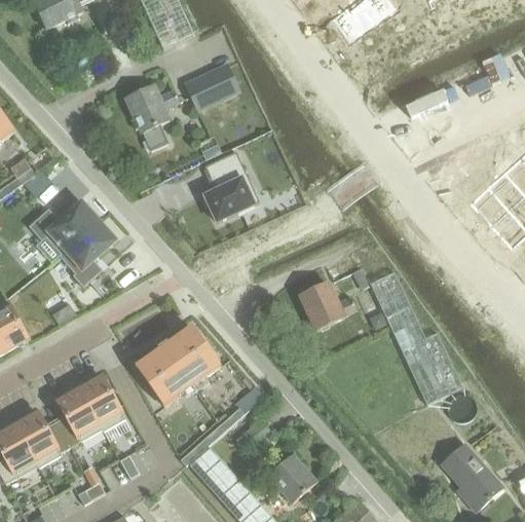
[(33,0),(46,28),(81,11),(77,3),(83,0),(33,0)]
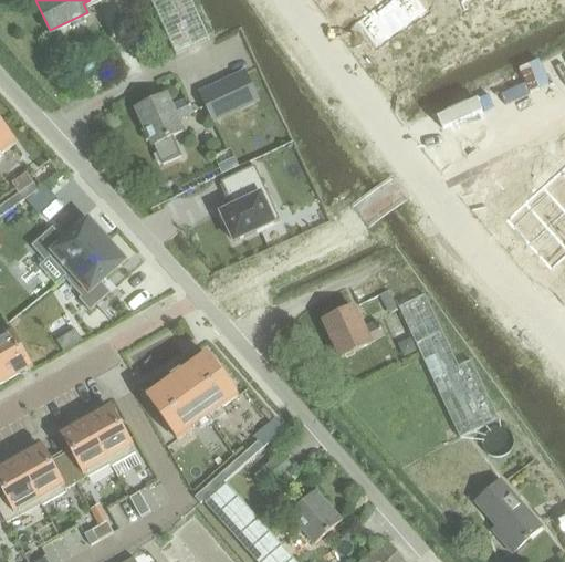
[(154,0),(177,52),(208,38),(190,0),(154,0)]
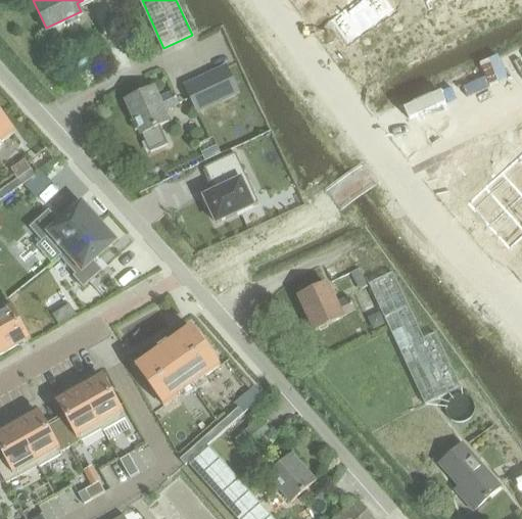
[(350,0),(328,16),(345,40),(384,11),(376,0),(350,0)]
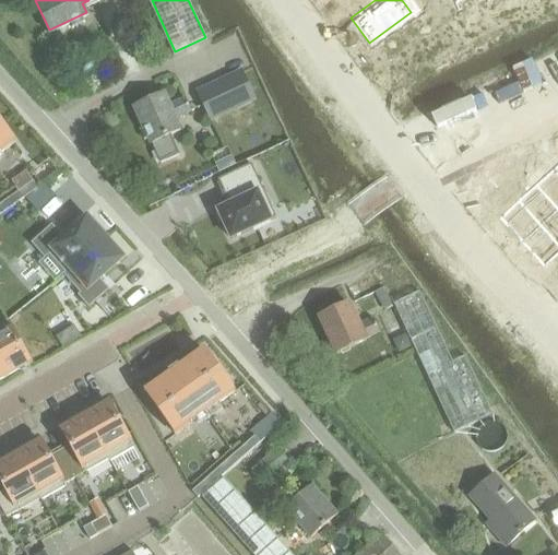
[(240,70),(198,90),(211,117),(253,97),(240,70)]
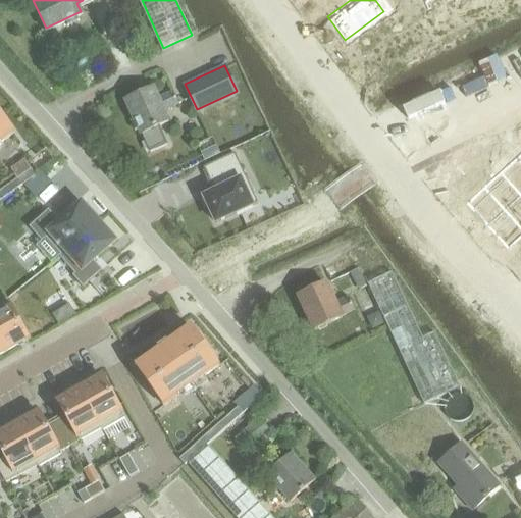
[(163,109),(177,102),(172,90),(157,97),(152,86),(124,99),(149,151),(167,143),(158,123),(167,119),(163,109)]
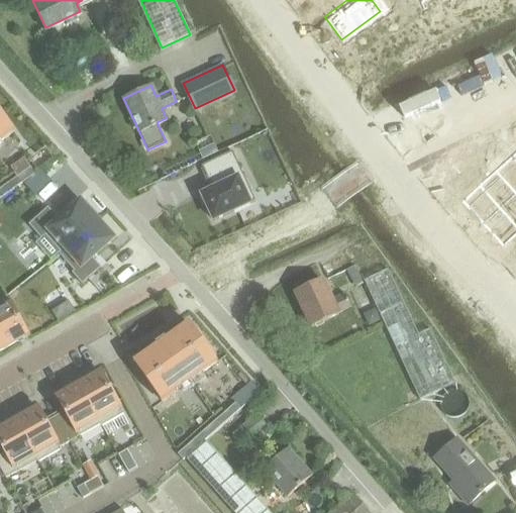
[(0,138),(12,129),(0,111),(0,138)]
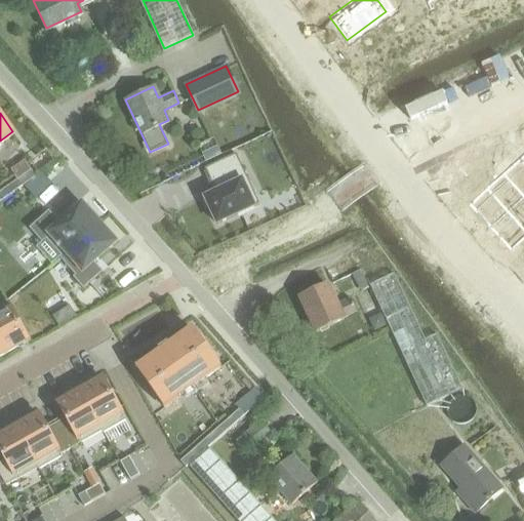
[(200,151),(202,154),(204,159),(220,152),(216,144),(200,151)]
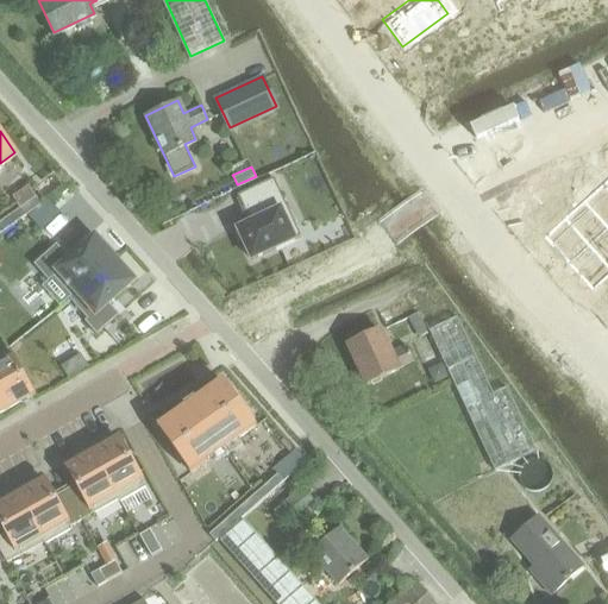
[(607,174),(543,233),(591,287),(607,271),(607,174)]
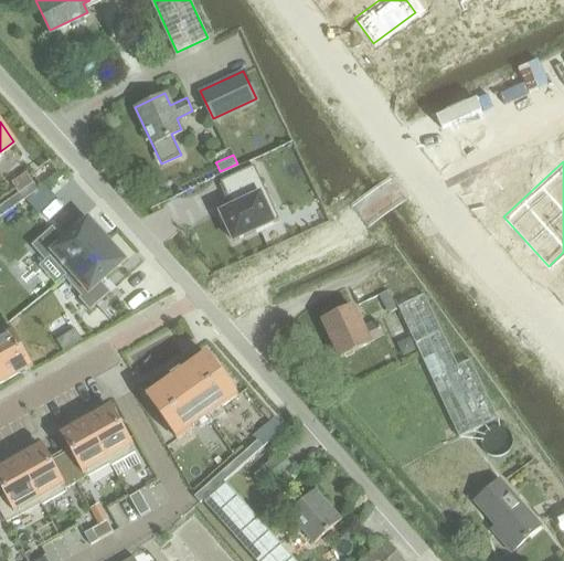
[(231,204),(219,210),(232,239),(278,217),(253,162),(219,179),(231,204)]
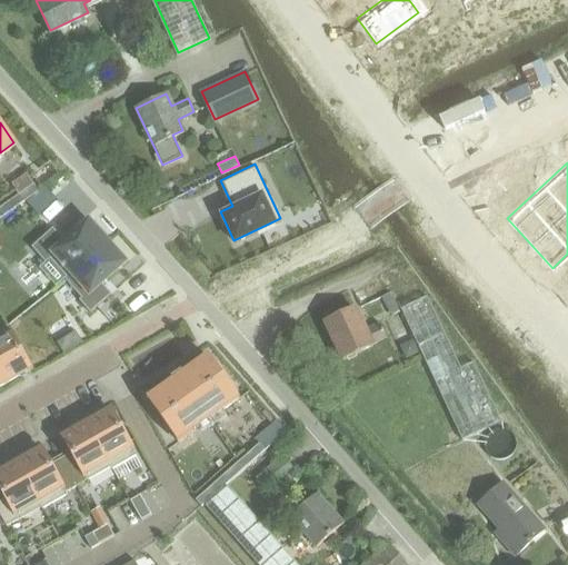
[(29,185),(18,192),(23,199),(35,191),(29,185)]
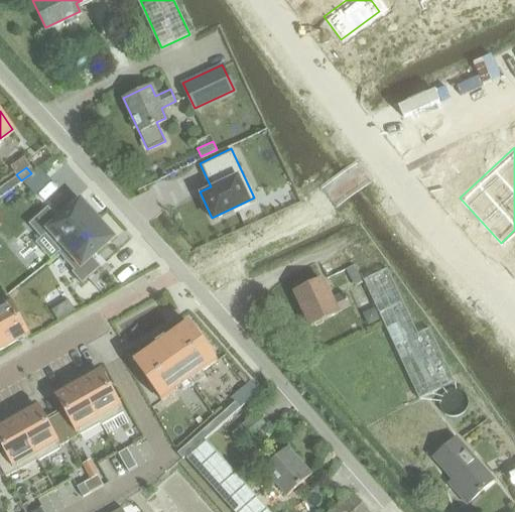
[(40,167),(24,180),(34,193),(50,178),(40,167)]
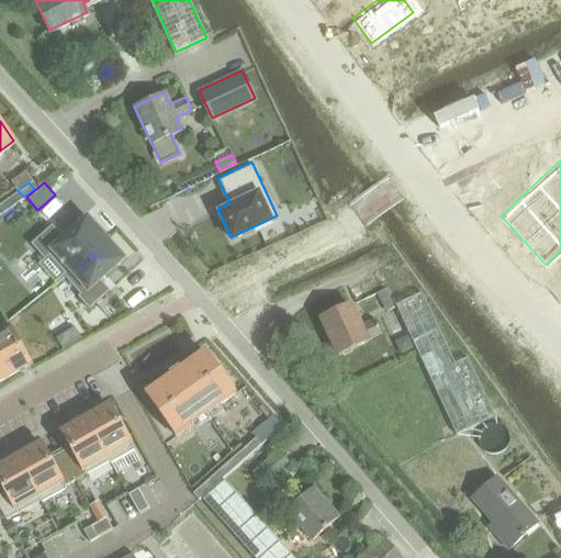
[(18,190),(8,197),(12,204),(23,197),(18,190)]
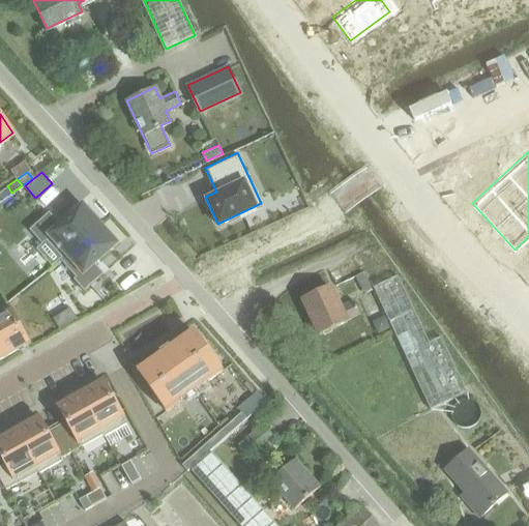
[(7,185),(0,190),(0,198),(1,200),(11,193),(7,185)]
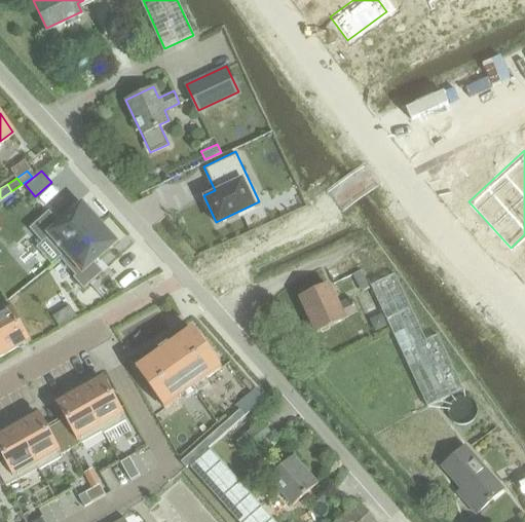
[(47,210),(28,227),(41,241),(45,237),(57,250),(61,254),(98,220),(96,218),(98,216),(88,204),(85,208),(81,202),(59,222),(47,210)]
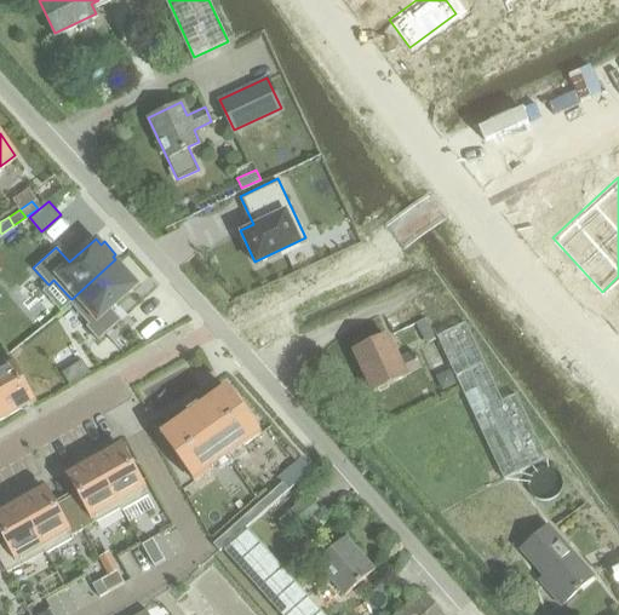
[(72,299),(69,302),(89,322),(85,325),(97,338),(120,317),(110,306),(136,283),(115,259),(72,299)]
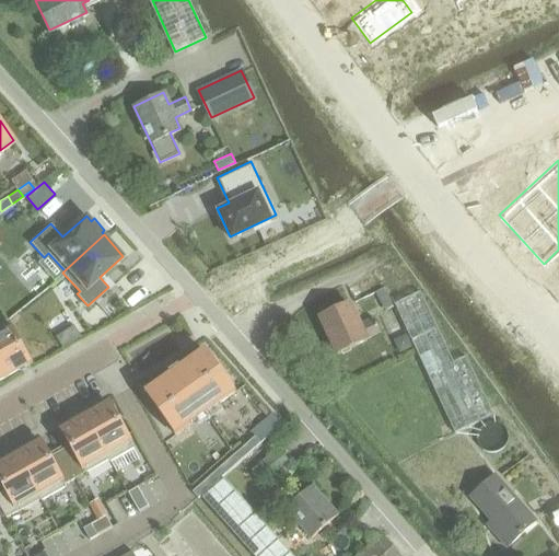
[(384,285),(374,289),(381,302),(389,298),(384,285)]
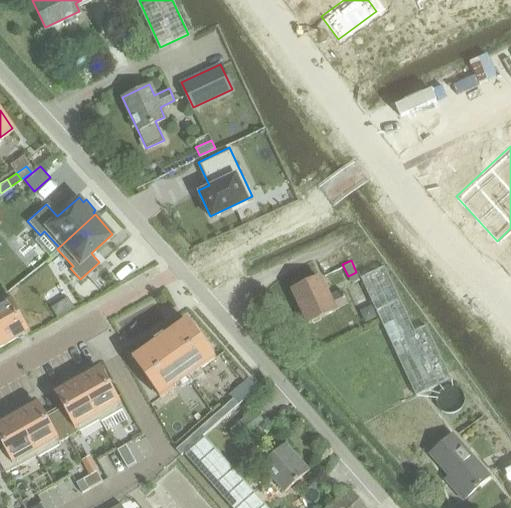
[(383,265),(360,276),(414,393),(449,376),(425,324),(414,329),(403,307),(383,265)]
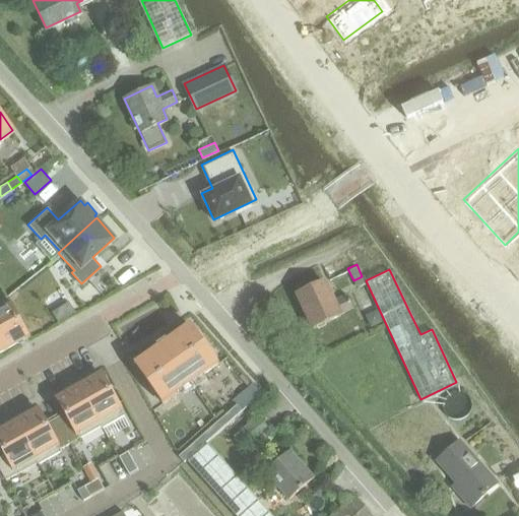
[(324,280),(297,294),(312,326),(341,313),(340,311),(352,306),(346,294),(333,300),(324,280)]
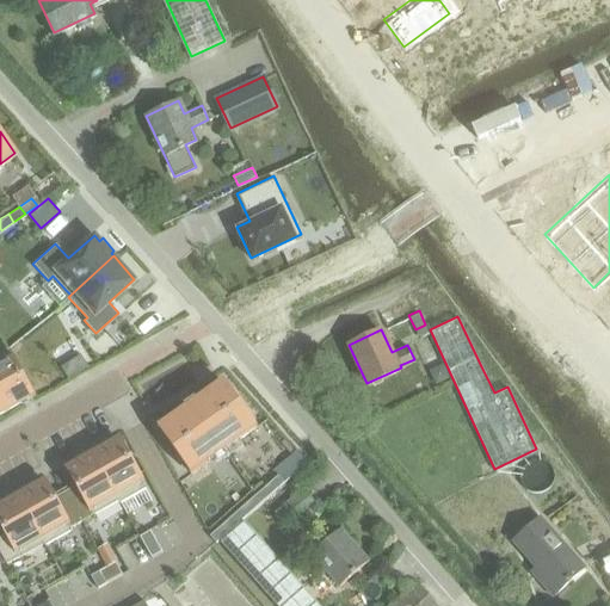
[(6,347),(0,351),(0,397),(6,408),(32,394),(6,347)]
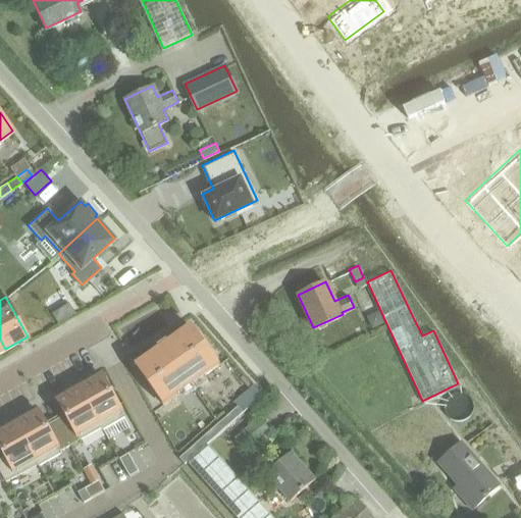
[(377,309),(366,314),(371,326),(383,321),(377,309)]
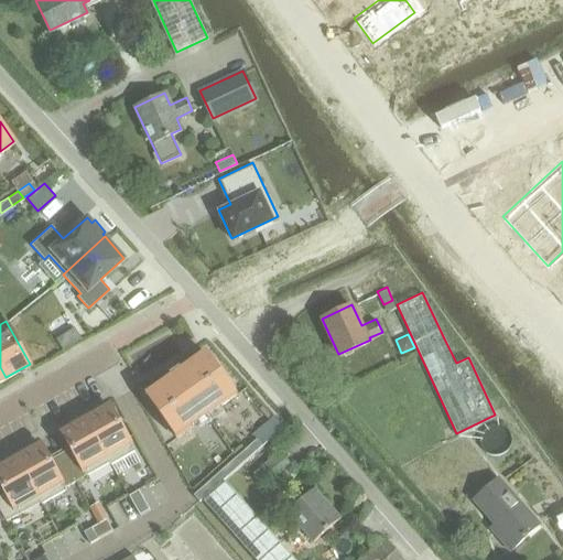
[(203,353),(144,395),(175,438),(204,418),(207,423),(209,422),(205,417),(234,396),(203,353)]
